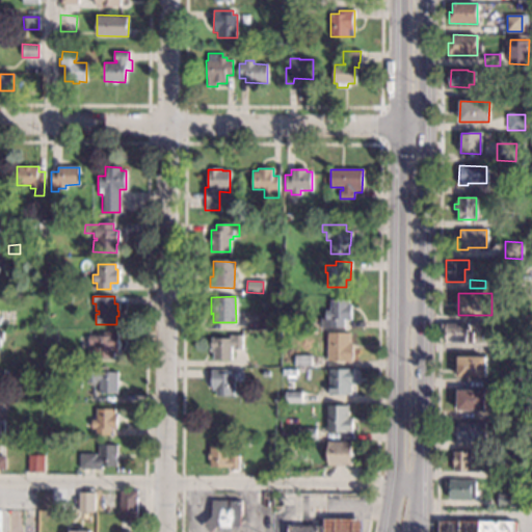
[(348,304),(350,304),(350,319),(344,319),(344,327),(320,327),(320,319),(324,319),(324,310),(328,310),(329,298),(348,299),(348,304)]
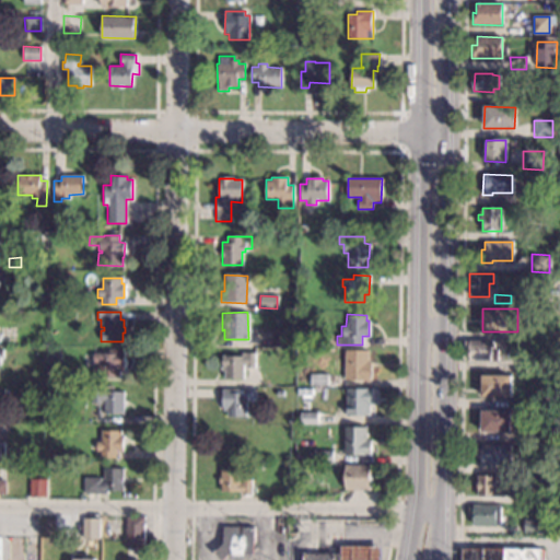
[(289,347),(272,347),(272,333),(289,333),(289,347)]
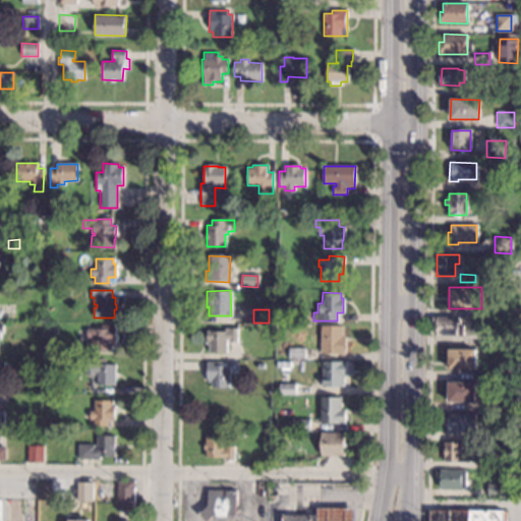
[(458,325),(462,325),(462,335),(436,335),(436,327),(432,327),(432,316),(458,316),(458,325)]
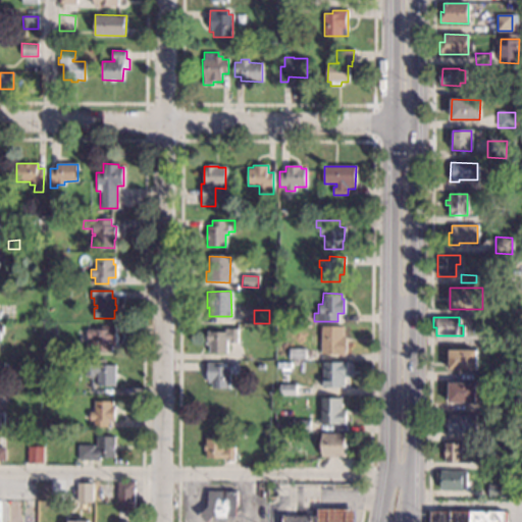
[(115,344),(111,344),(110,352),(86,351),(87,329),(101,329),(101,326),(115,326),(115,344)]
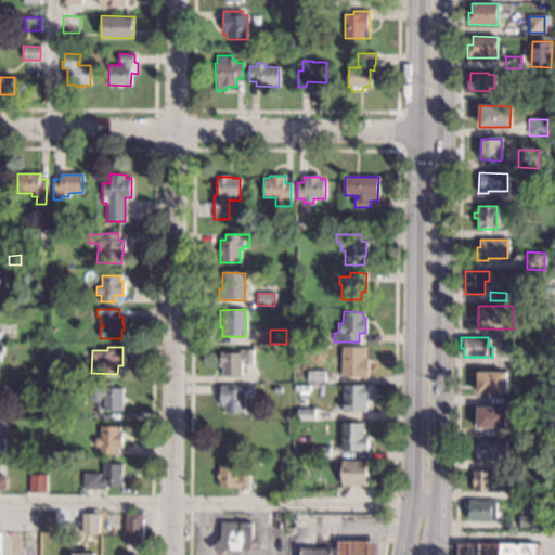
[(364,358),(366,358),(366,378),(362,378),(362,376),(340,376),(340,347),(364,347),(364,358)]
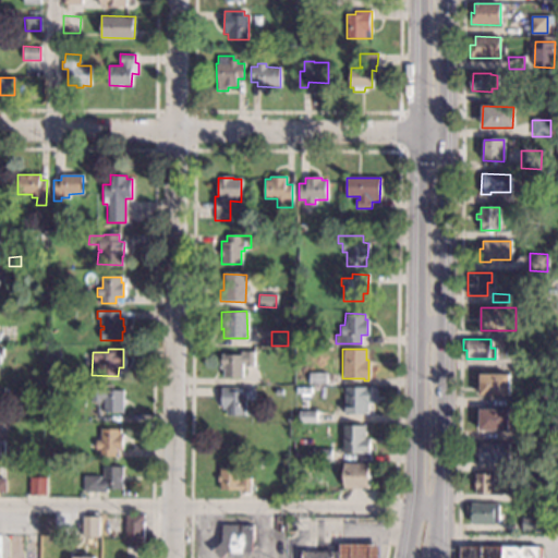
[(253,366),(245,366),(245,364),(242,364),(241,377),(222,377),(222,370),(220,370),(220,354),(240,355),(241,352),(254,352),(253,366)]
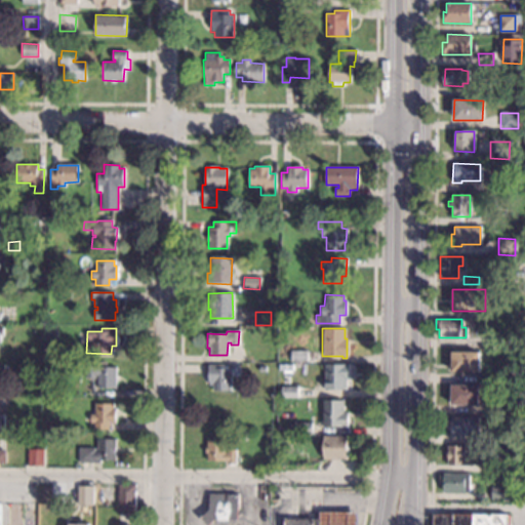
[(307,362),(290,362),(290,351),(307,351),(307,362)]
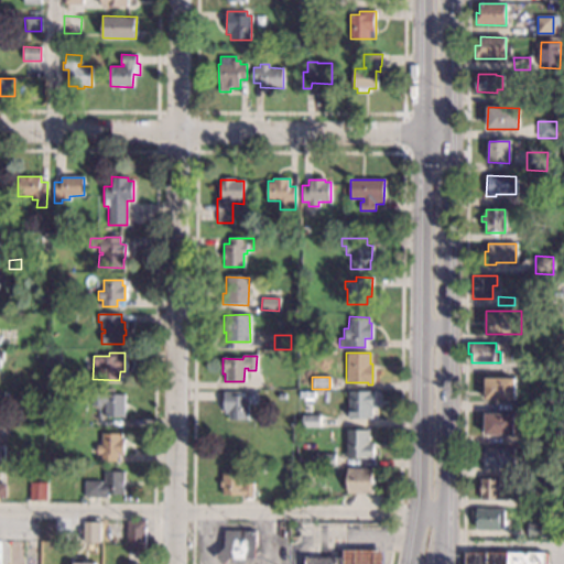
[(513,400),(485,400),(485,377),(513,378),(513,400)]
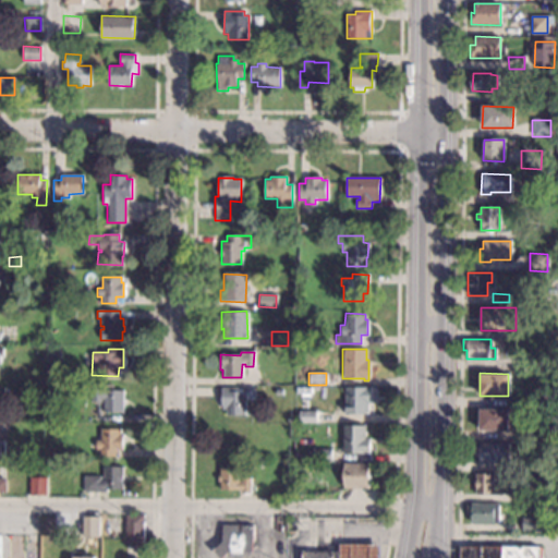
[(112,385),(112,390),(123,390),(123,399),(125,399),(125,404),(123,404),(122,413),(102,412),(104,402),(92,401),(92,386),(100,386),(100,384),(112,385)]
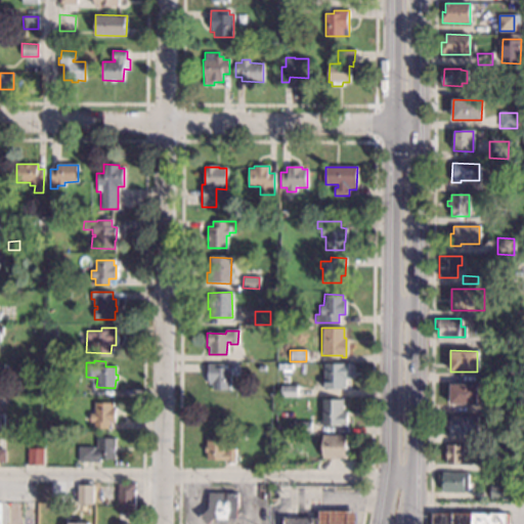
[(222,365),(226,365),(226,367),(230,367),(230,390),(211,389),(212,385),(207,385),(207,363),(222,363),(222,365)]
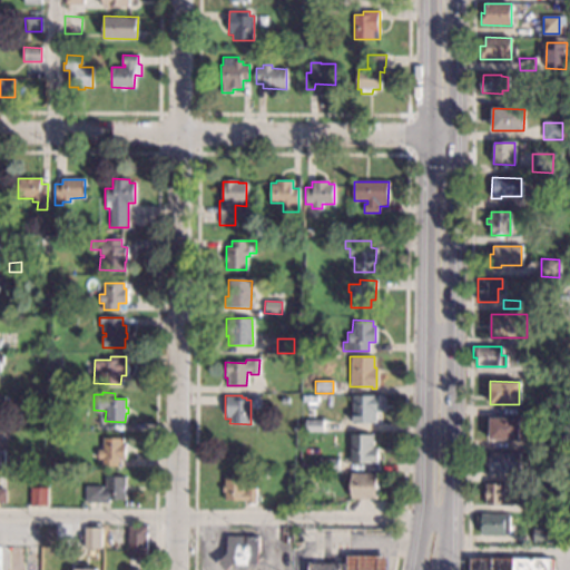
[(379,412),(376,412),(376,423),(352,423),(351,395),(379,395),(379,412)]
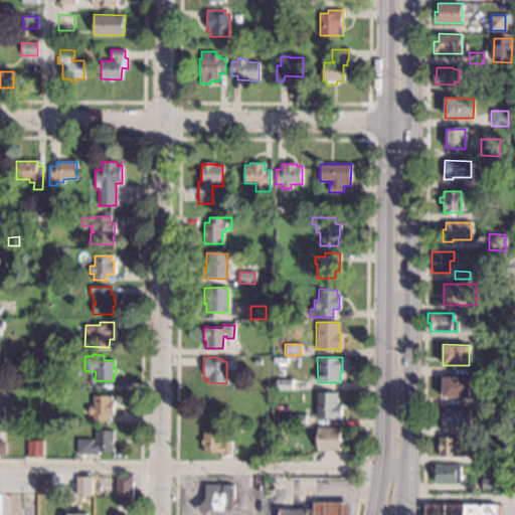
[(469,397),(442,397),(443,377),(470,377),(469,397)]
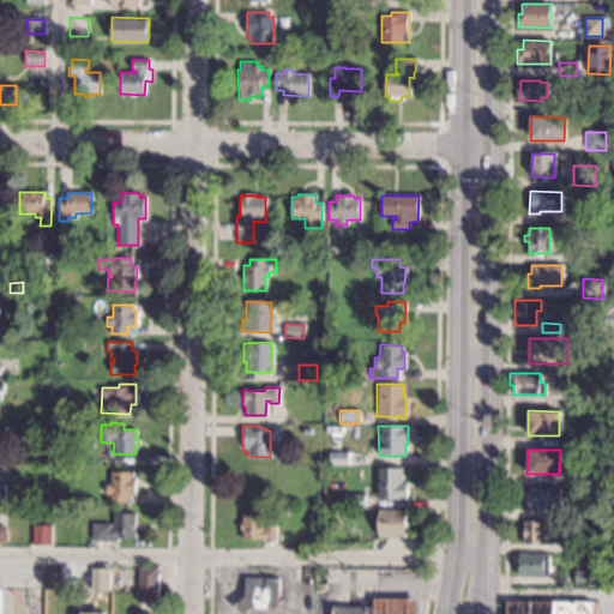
[(348,465),(329,465),(329,452),(348,452),(348,465)]
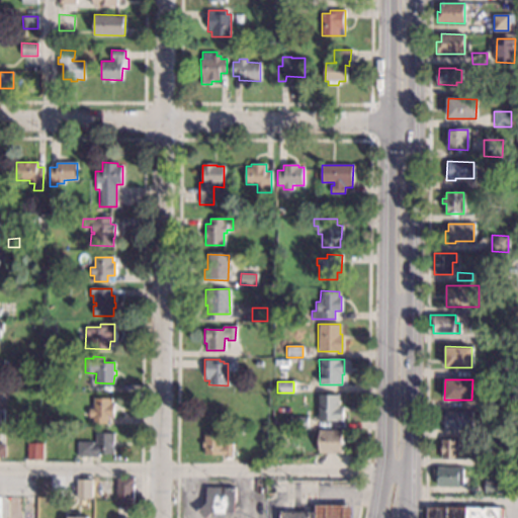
[(232,396),(232,404),(229,404),(229,410),(225,410),(224,423),(206,423),(207,416),(204,416),(204,402),(208,402),(208,395),(232,396)]
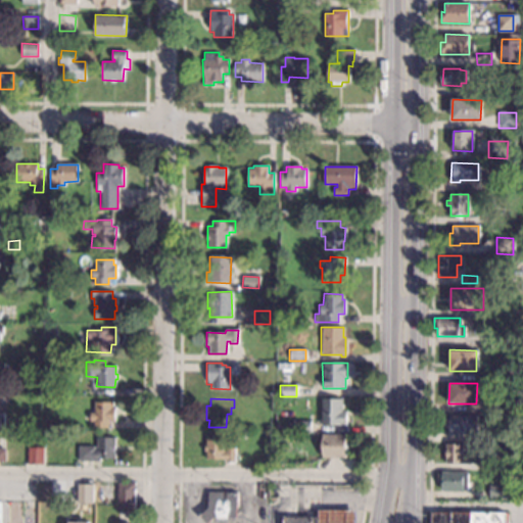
[(342,411),(346,411),(347,426),(321,426),(321,398),(342,398),(342,411)]
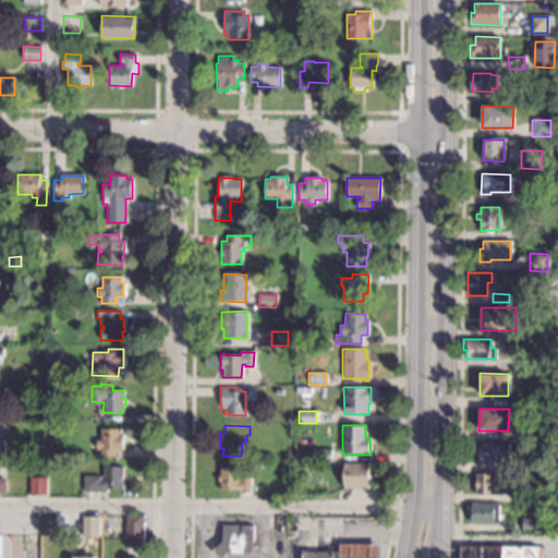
[(120,435),(123,435),(122,450),(114,450),(114,456),(99,456),(99,449),(96,449),(96,440),(100,440),(100,429),(120,429),(120,435)]
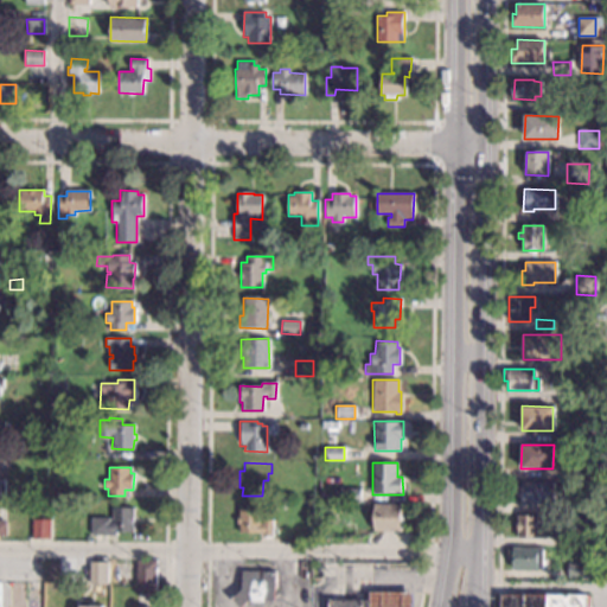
[(554,505),(521,505),(522,481),(554,481),(554,505)]
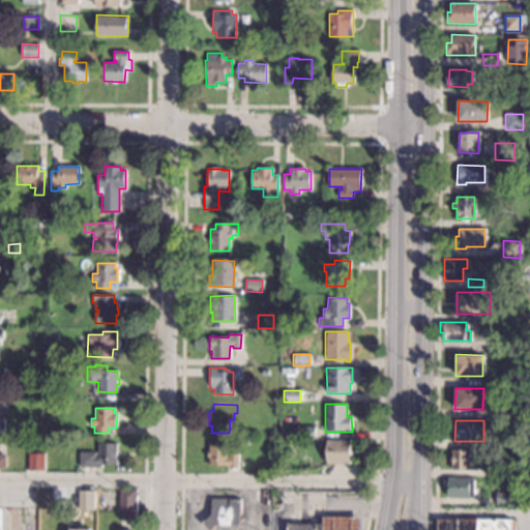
[(315,427),(314,438),(296,437),(297,425),(315,427)]
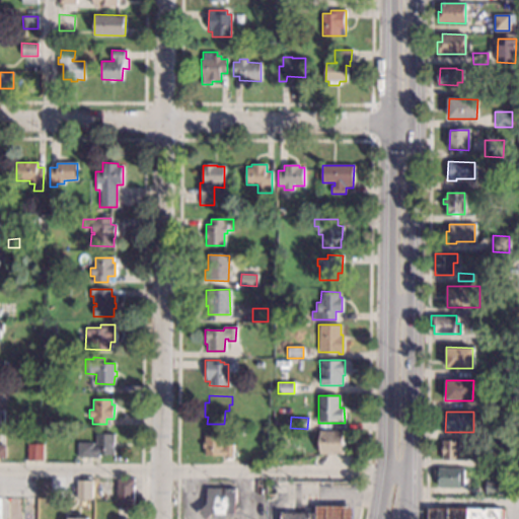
[(343,455),(319,454),(319,430),(343,431),(343,455)]
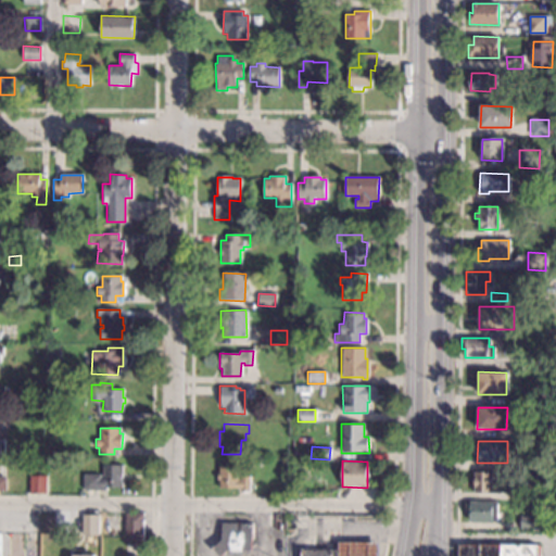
[(123,465),(122,488),(105,488),(105,491),(84,490),(84,475),(100,475),(100,479),(103,479),(103,465),(123,465)]
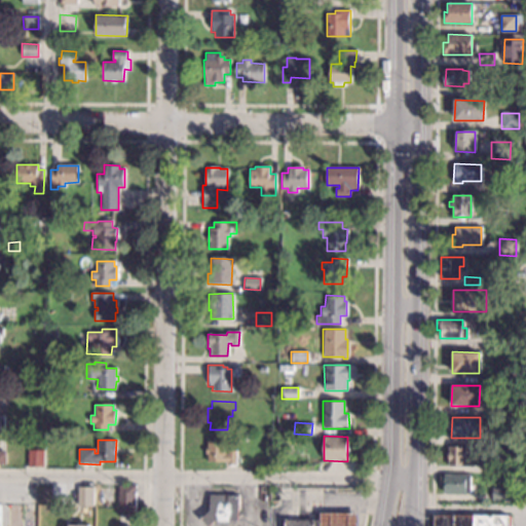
[(225,442),(225,454),(227,454),(227,451),(236,451),(235,464),(227,464),(227,461),(207,460),(207,454),(205,454),(207,441),(225,442)]
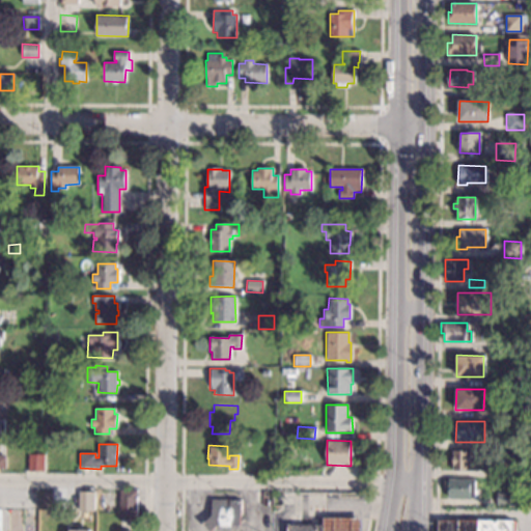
[(476,472),(452,471),(452,450),(476,451),(476,472)]
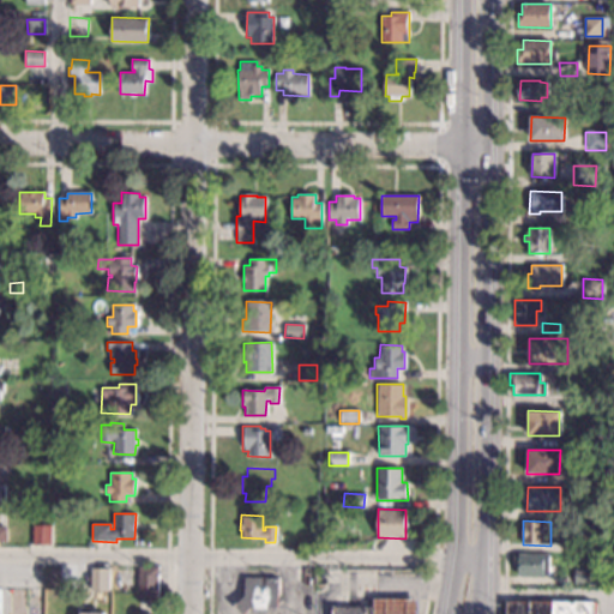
[(50,545),(32,545),(32,527),(50,527),(50,545)]
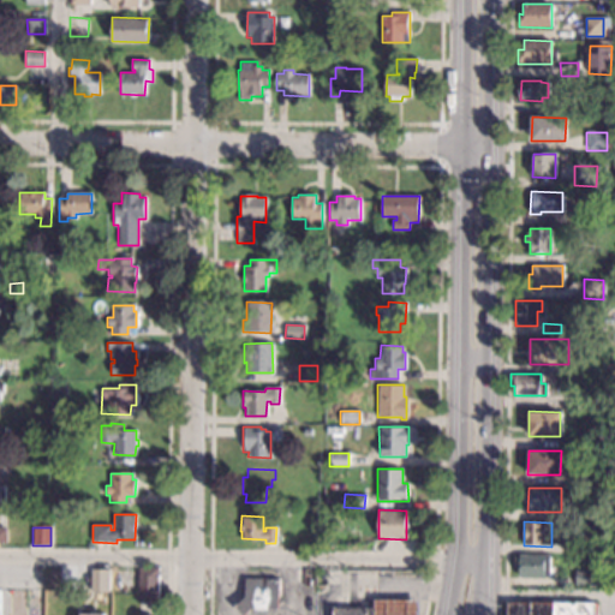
[(548,577),(544,577),(544,578),(518,577),(518,567),(513,567),(513,556),(519,556),(519,554),(549,555),(548,577)]
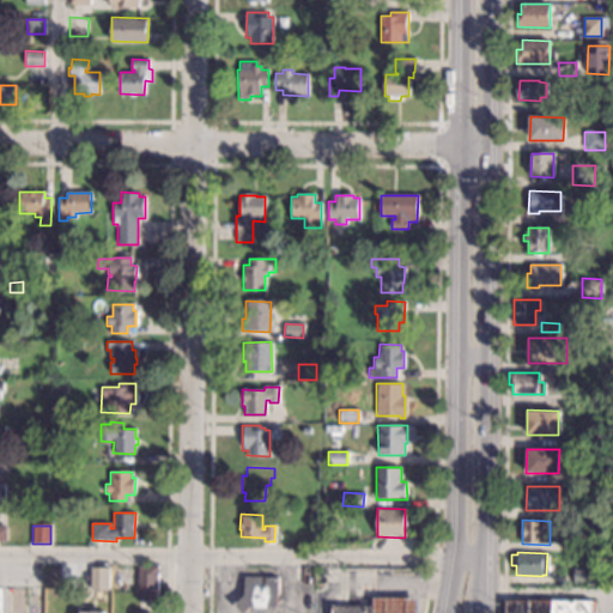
[(158,565),(157,599),(137,599),(138,565),(158,565)]
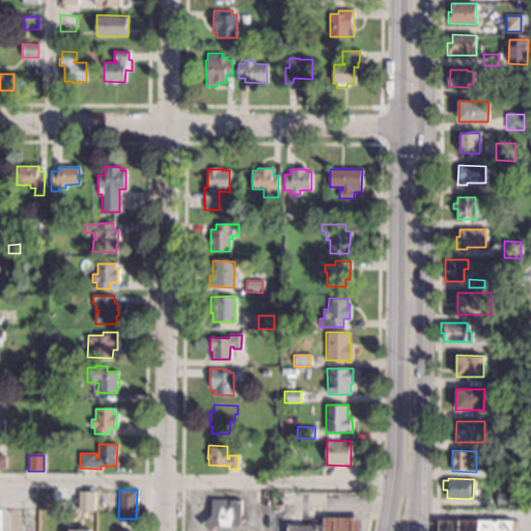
[(93,510),(78,510),(79,492),(93,492),(93,510)]
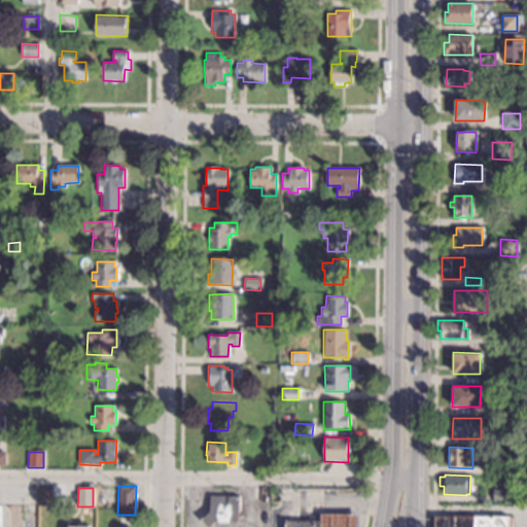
[(508,502),(493,503),(493,489),(508,488),(508,502)]
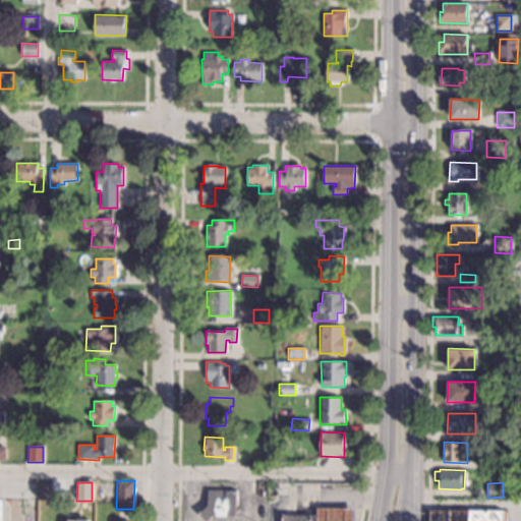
[(236,517),(213,517),(209,520),(207,520),(199,514),(208,506),(208,490),(236,490),(236,517)]
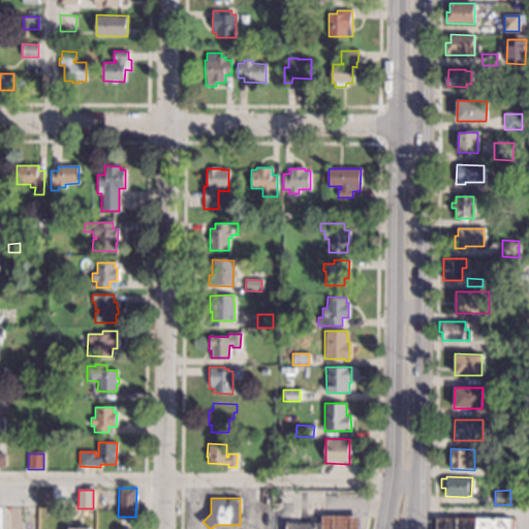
[(360,528),(321,528),(321,516),(360,516),(360,528)]
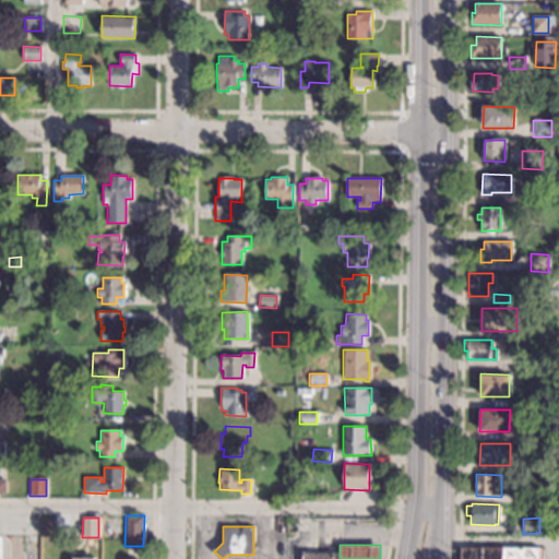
[(540,558),(460,558),(460,548),(540,548),(540,558)]
